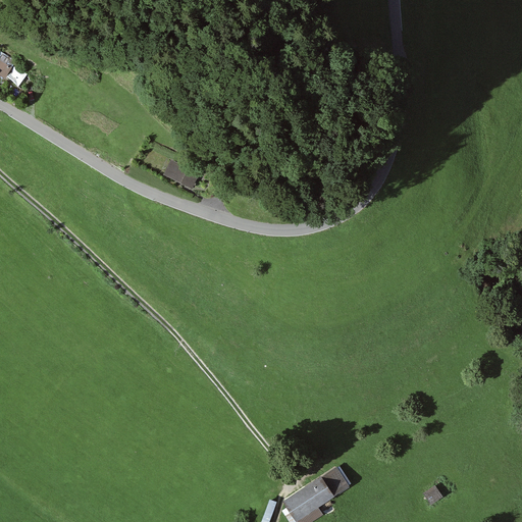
[(11,68),(0,60),(0,76),(4,80),(11,68)]
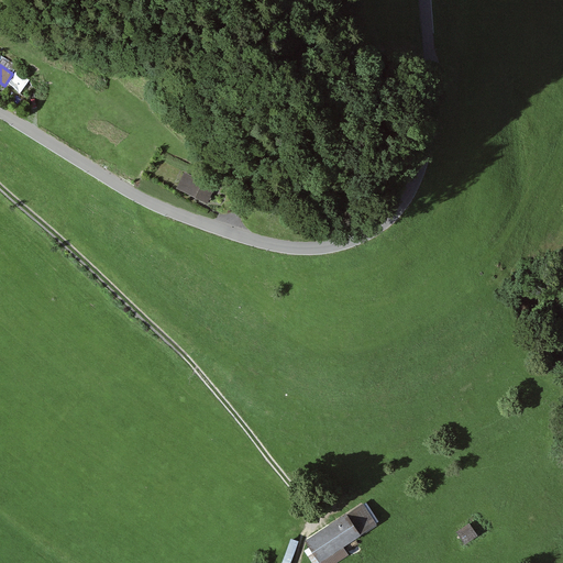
[(17,72),(10,85),(23,92),(31,78),(17,72)]
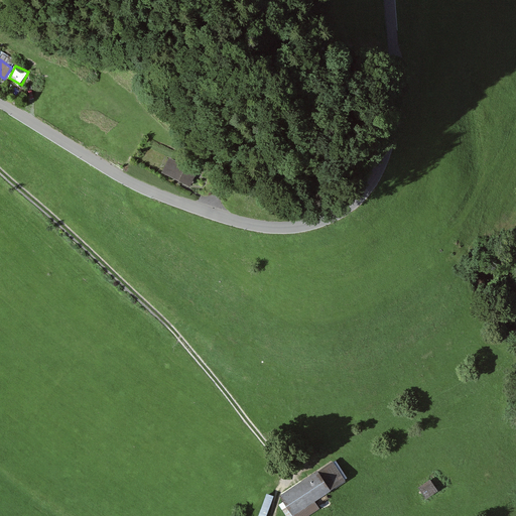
[(196,171),(168,158),(161,174),(188,186),(196,171)]
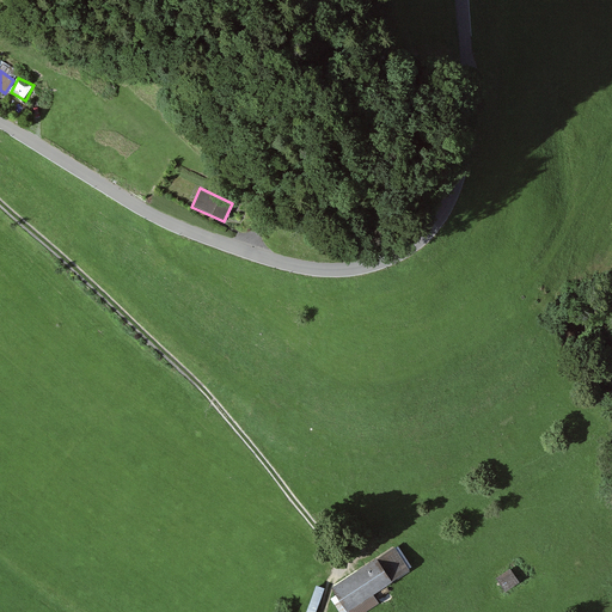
[(396,549),(334,587),(348,610),(410,571),(396,549)]
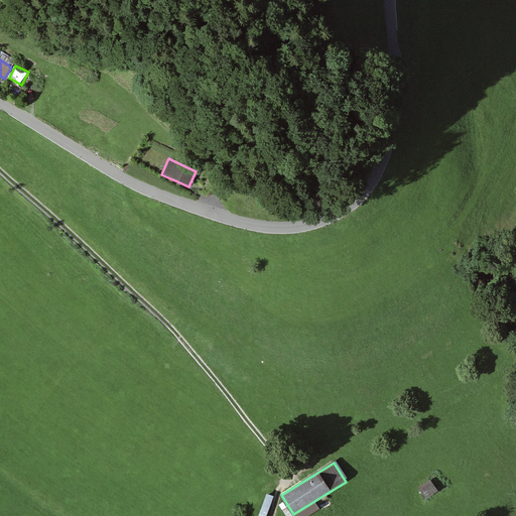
[(420,488),(428,499),(439,492),(431,481),(420,488)]
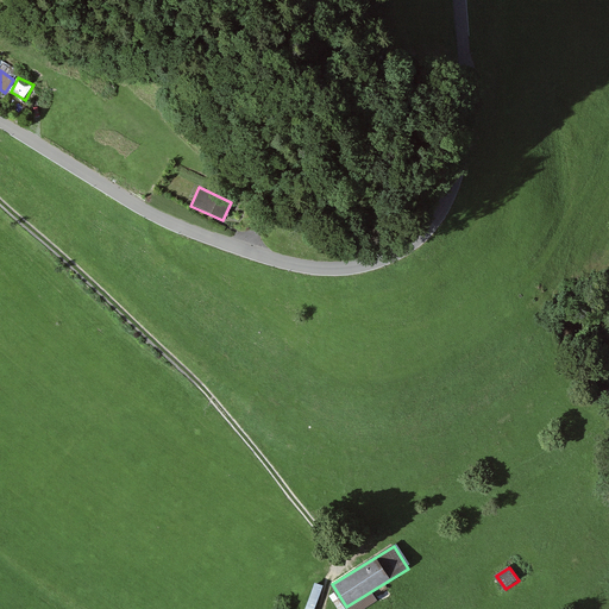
All buildings are outlined.
